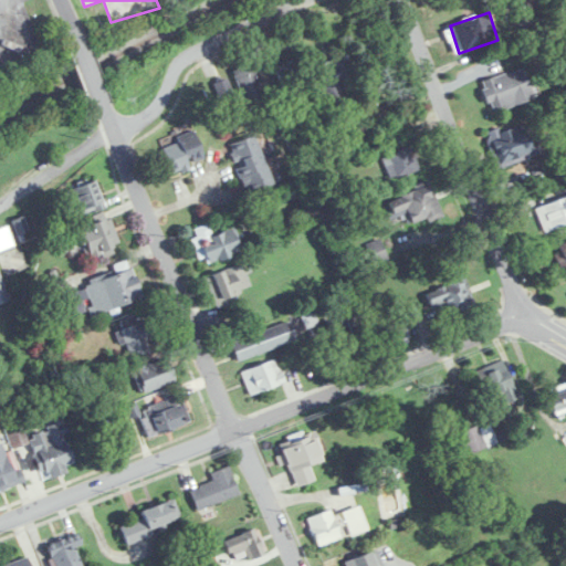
[(317,64),(329,113),(347,107),(342,87),(354,84),(346,56),(317,64)]
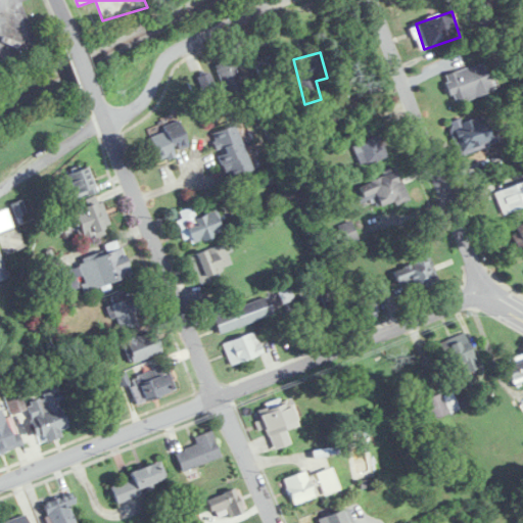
[(266,93),(283,86),(271,55),(254,61),(266,93)]
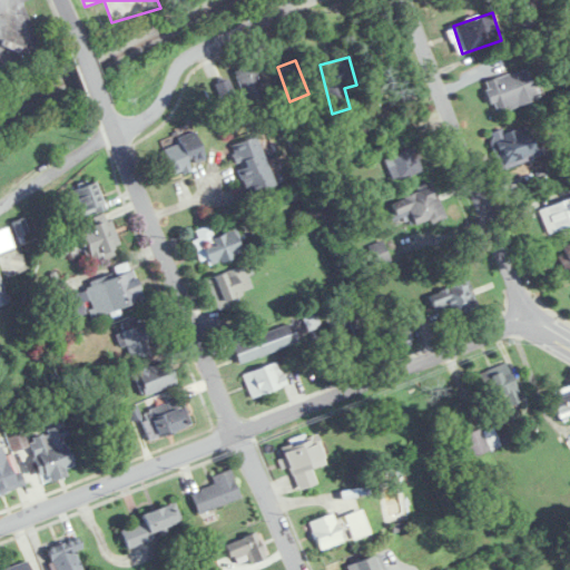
[(235,71),(248,104),(267,96),(254,62),(235,71)]
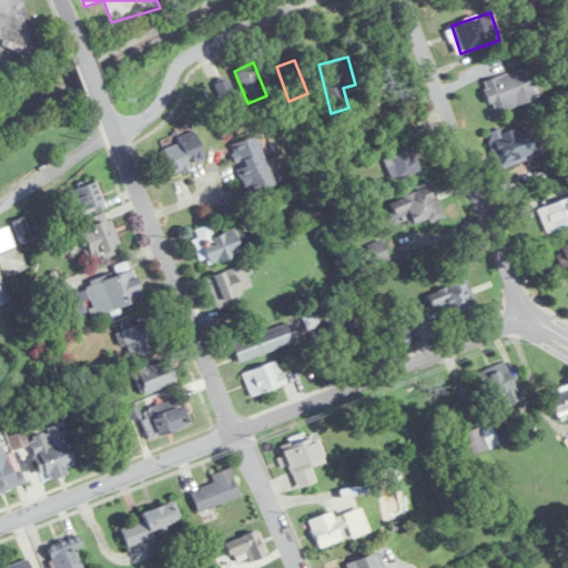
[(535,100),(525,69),(483,81),(492,112),(535,100)]
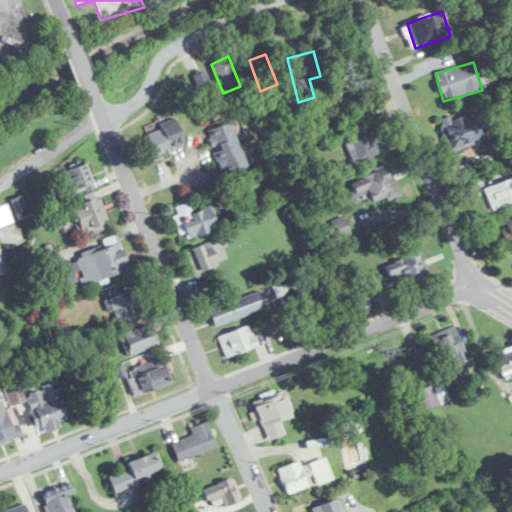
[(201,97),(213,93),(205,70),(193,74),(201,97)]
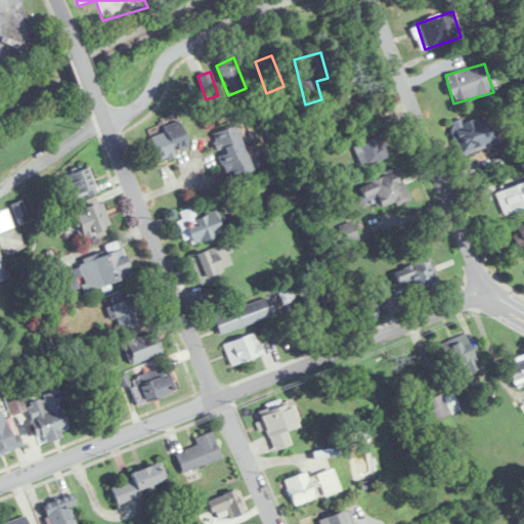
[(451,122),(460,155),(499,144),(491,112),(451,122)]
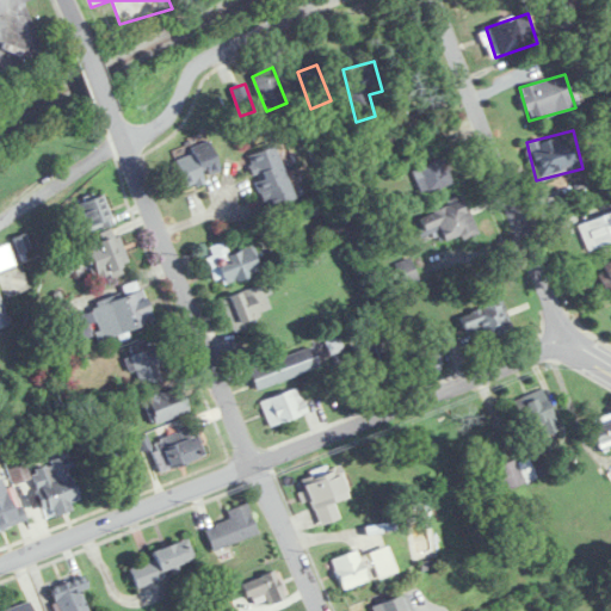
[(187,187),(222,173),(209,141),(174,155),(187,187)]
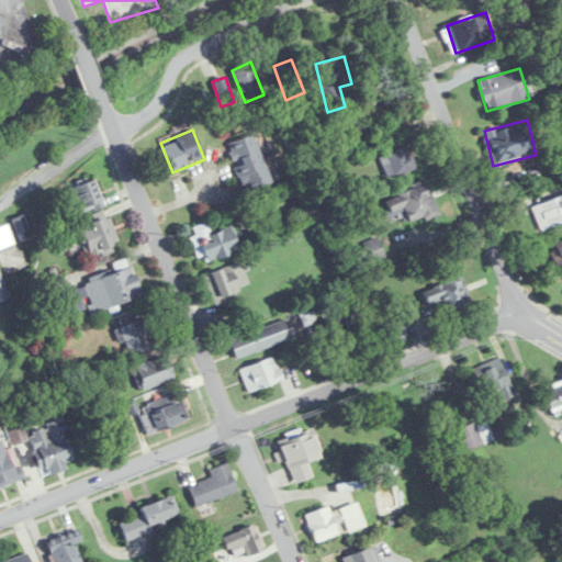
[(271,183),(255,133),(227,143),(234,160),(237,159),(248,191),(271,183)]
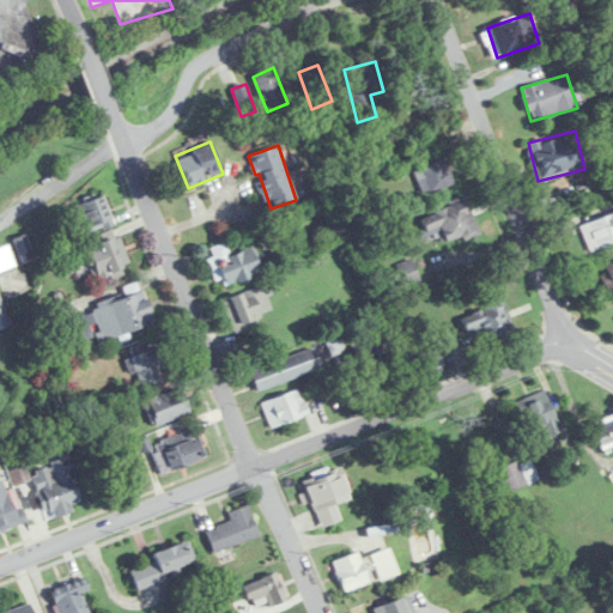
[(416,169),(425,194),(455,183),(445,158),(416,169)]
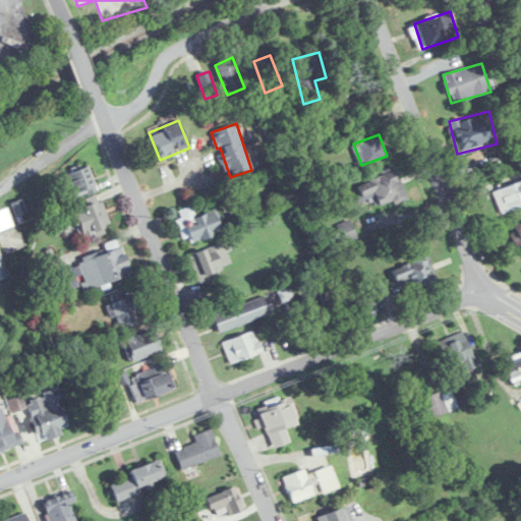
[(72,185),(76,198),(97,191),(89,166),(61,175),(65,187),(72,185)]
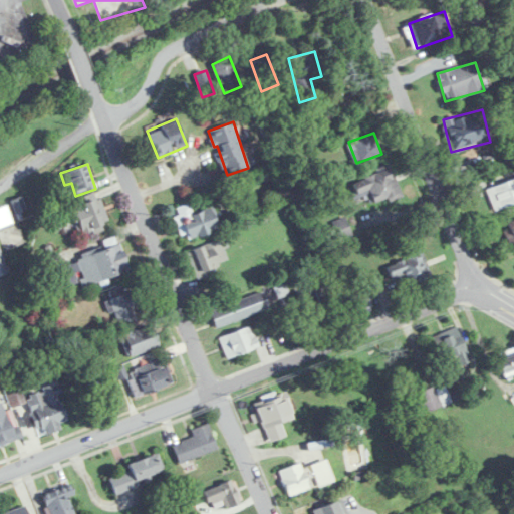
[(366,195),(369,204),(400,196),(392,166),(353,177),(359,197),(366,195)]
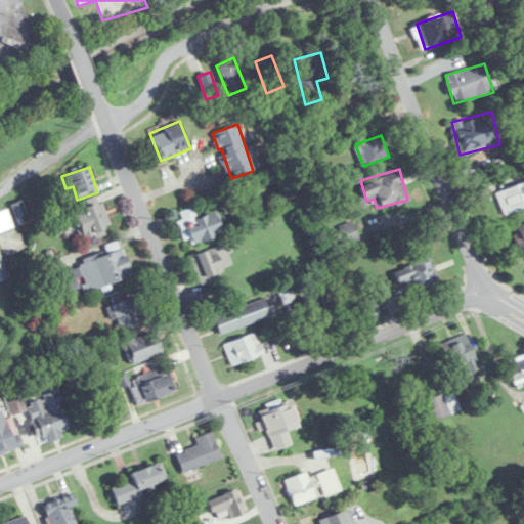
[(505,216),(523,207),(523,180),(494,193),(505,216)]
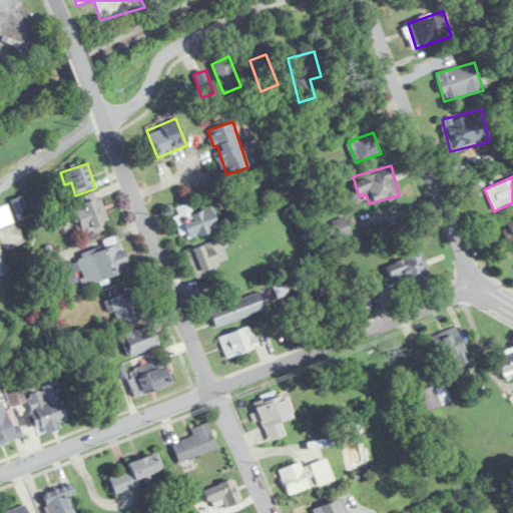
[(52,213),(58,229),(74,223),(78,234),(109,222),(99,195),(52,213)]
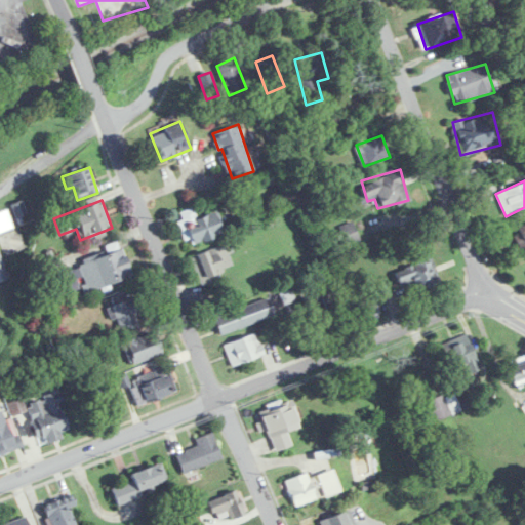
[(226,233),(217,210),(197,218),(192,207),(178,212),(182,219),(178,221),(189,247),(226,233)]
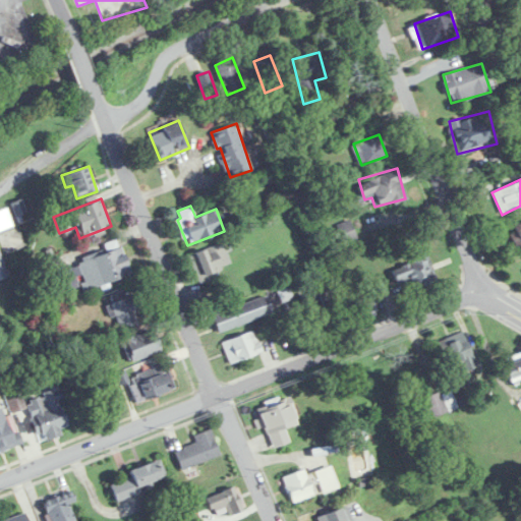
[(0,230),(12,226),(6,209),(0,211),(0,230)]
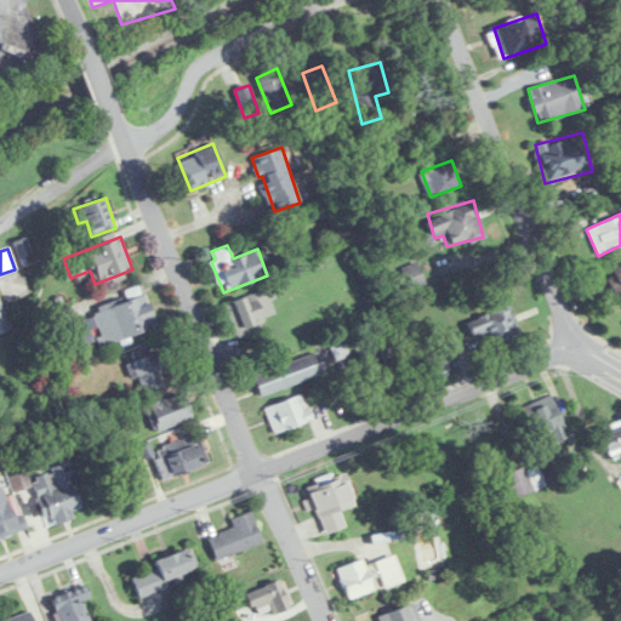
[(404,267),(409,289),(423,285),(419,263),(404,267)]
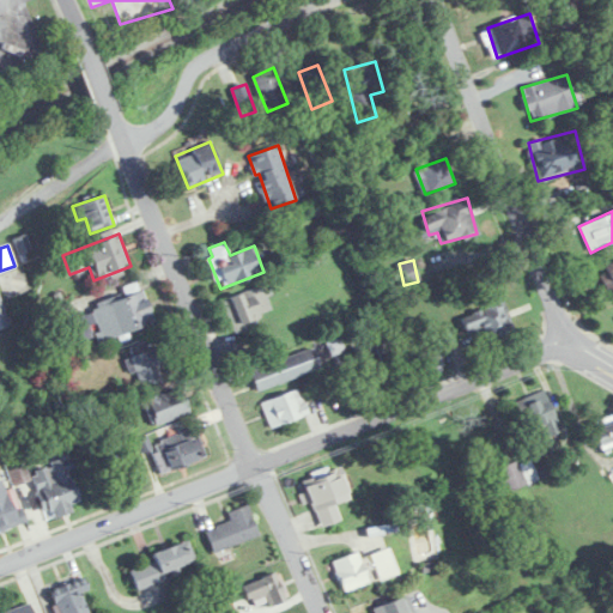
[(608,293),(612,291),(612,261),(598,268),(608,293)]
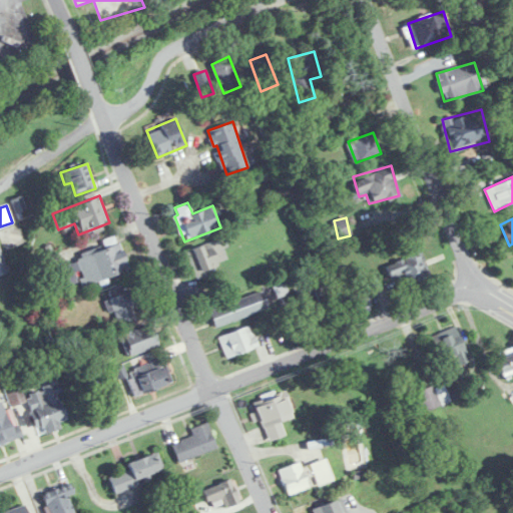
[(186,250),(194,276),(228,264),(219,238),(186,250)]
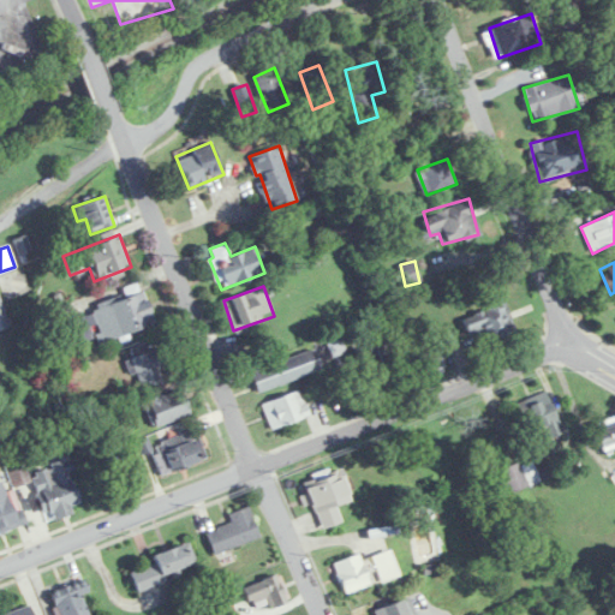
[(76,347),(154,322),(144,293),(66,318),(76,347)]
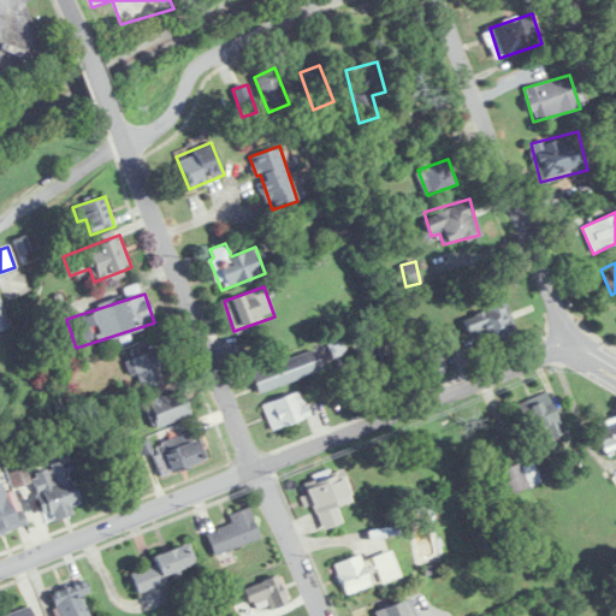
[(465,319),(473,341),(514,326),(502,294),(484,300),(487,309),(465,319)]
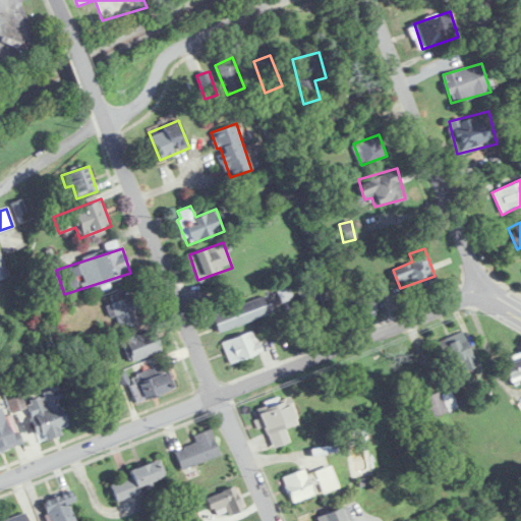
[(0,280),(8,278),(0,253),(0,280)]
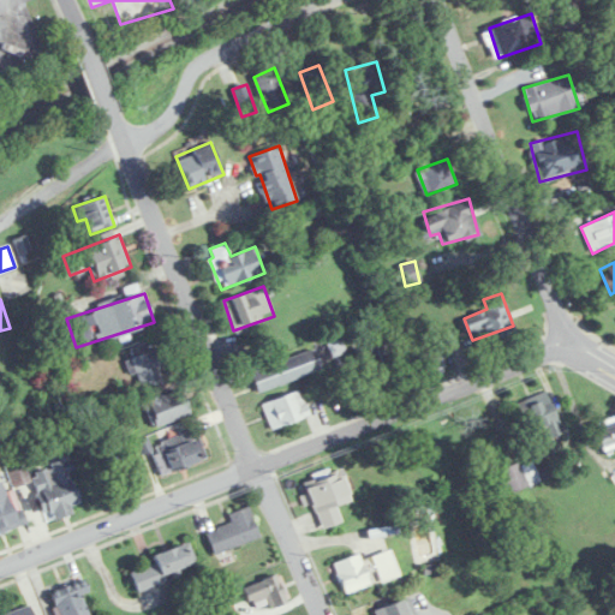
[(167,365),(159,346),(129,359),(143,392),(165,382),(159,369),(167,365)]
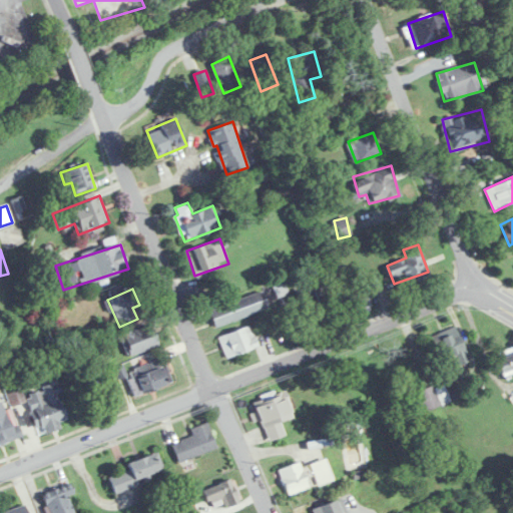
[(208,310),(214,326),(268,310),(263,293),(208,310)]
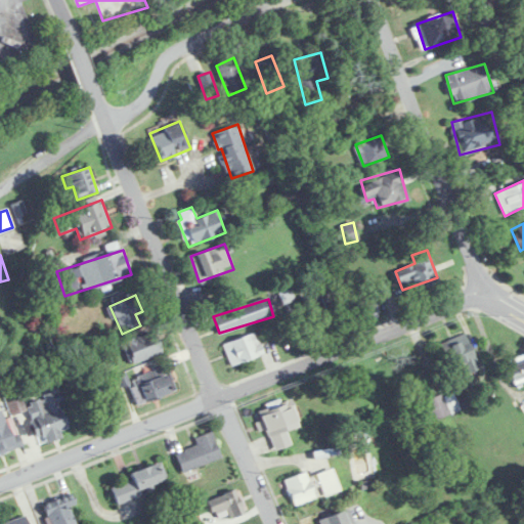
[(360,317),(378,315),(376,300),(358,303),(360,317)]
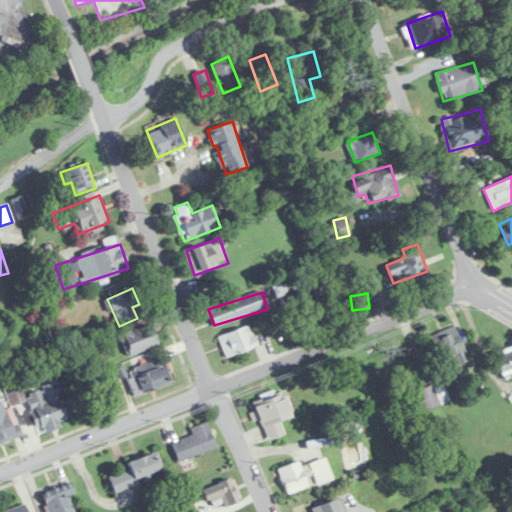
[(120,336),(130,357),(159,343),(149,322),(120,336)]
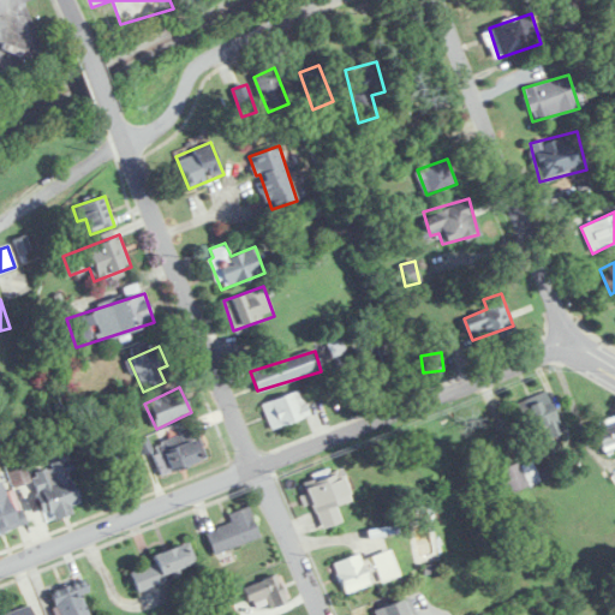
[(309,413),(298,389),(261,405),(272,430),(309,413)]
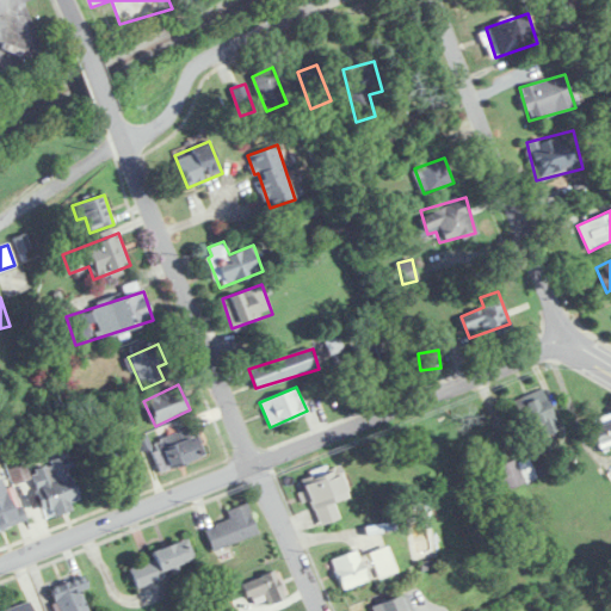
[(556,430),(544,389),(514,397),(526,439),(556,430)]
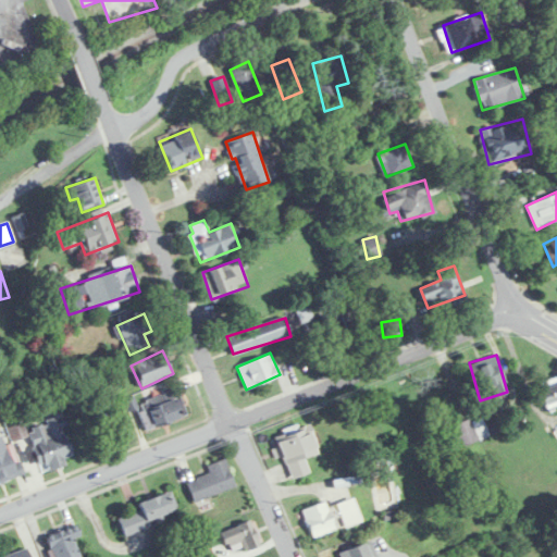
[(556,375),(556,376),(556,378),(556,379),(537,386),(546,409),(556,405),(556,375)]
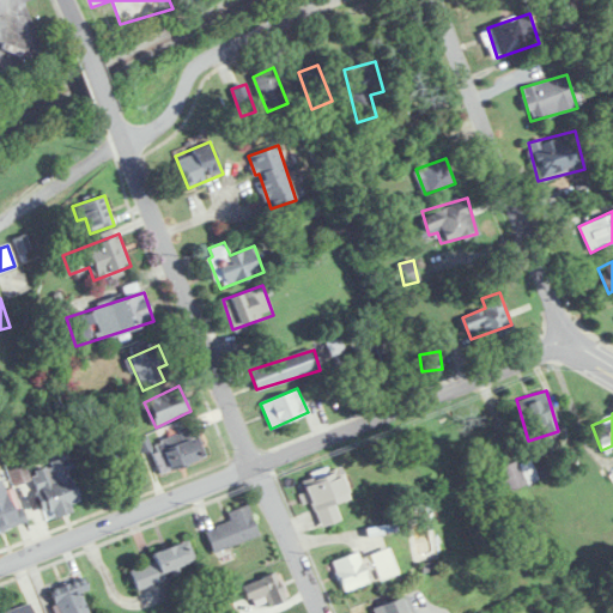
[(157,467),(202,462),(200,437),(155,442),(157,467)]
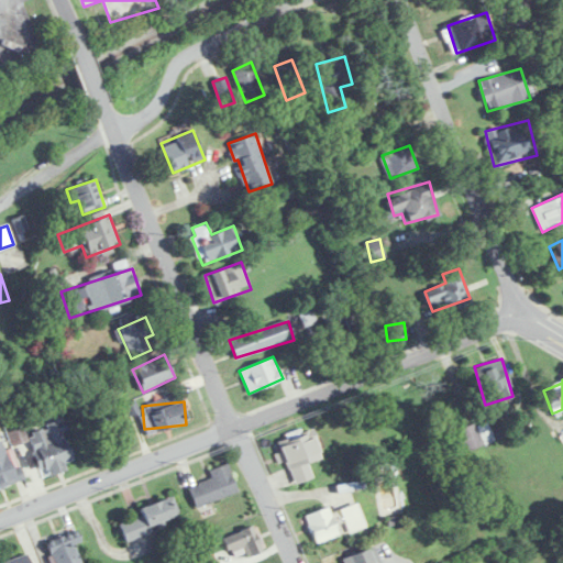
[(40,470),(46,467),(48,475),(66,471),(64,462),(73,460),(64,431),(69,429),(67,420),(29,432),(40,470)]
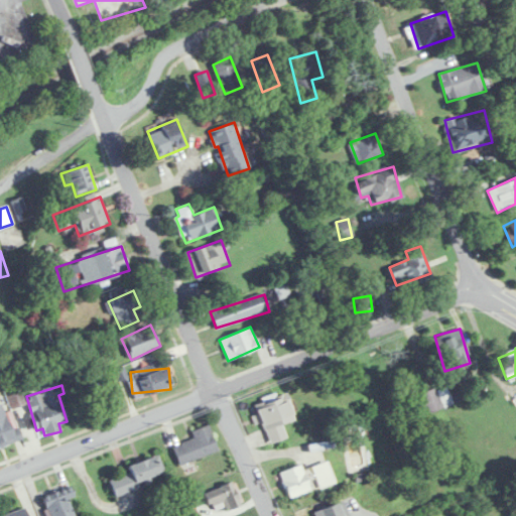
[(420,394),(426,413),(454,405),(447,385),(420,394)]
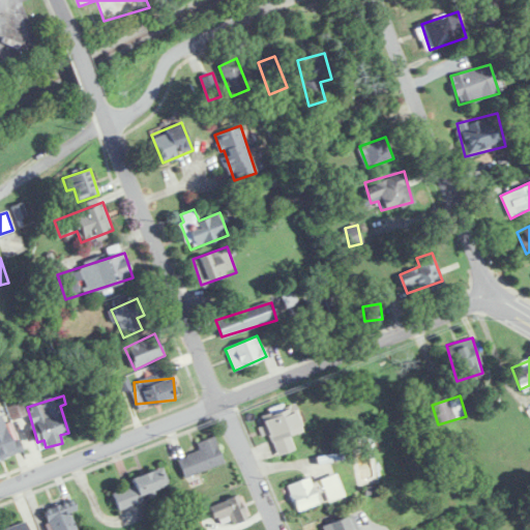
[(263,418),(277,457),(294,449),(289,437),(302,432),(293,407),(263,418)]
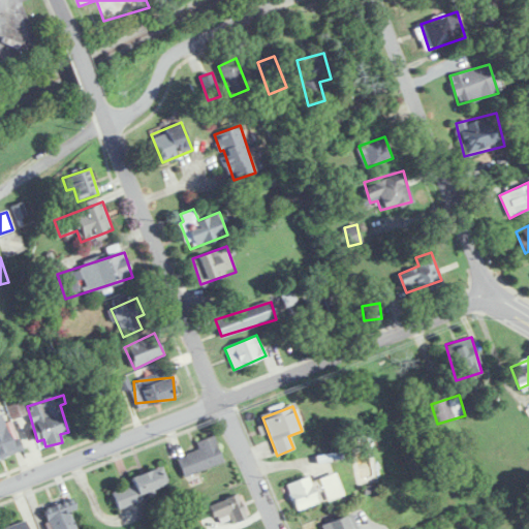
[(0,415),(0,455),(13,453),(4,414),(0,415)]
